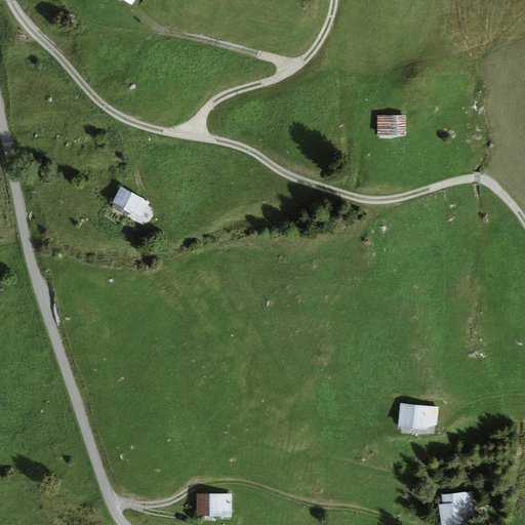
[(407,115),(377,116),(377,136),(407,135),(407,115)]
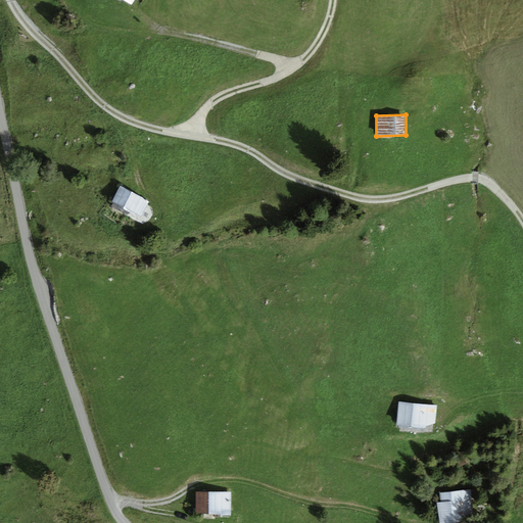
[(150,201),(120,186),(111,202),(142,218),(150,201)]
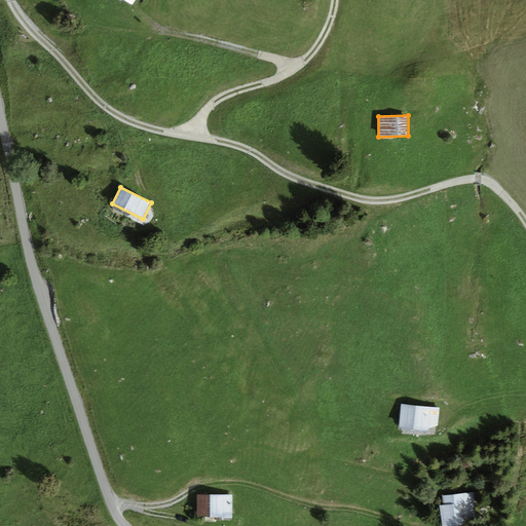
[(430,407),(401,404),(399,428),(427,431),(428,428),(438,426),(440,408),(430,407)]
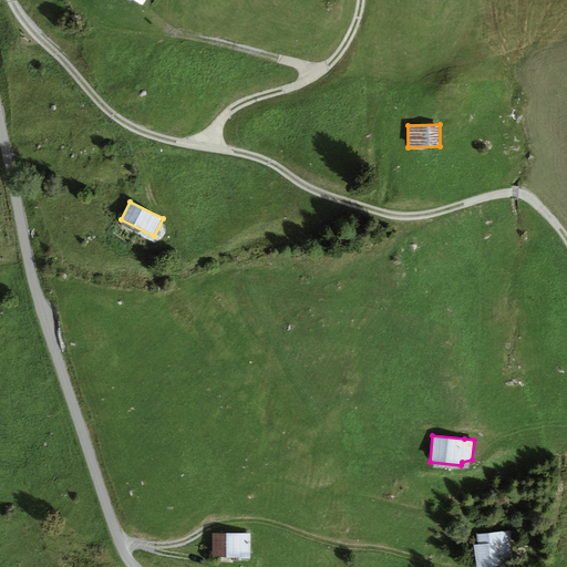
[(488,566),(504,566),(503,558),(513,557),(509,531),(476,534),(477,545),(473,545),(475,566),(488,566)]
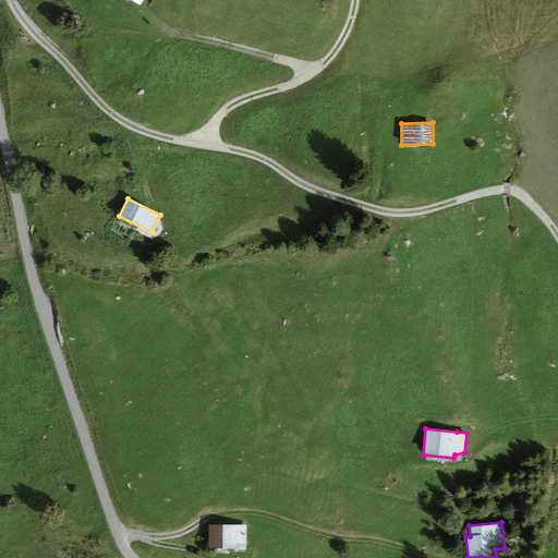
[(246,525),(208,525),(208,548),(246,548),(246,525)]
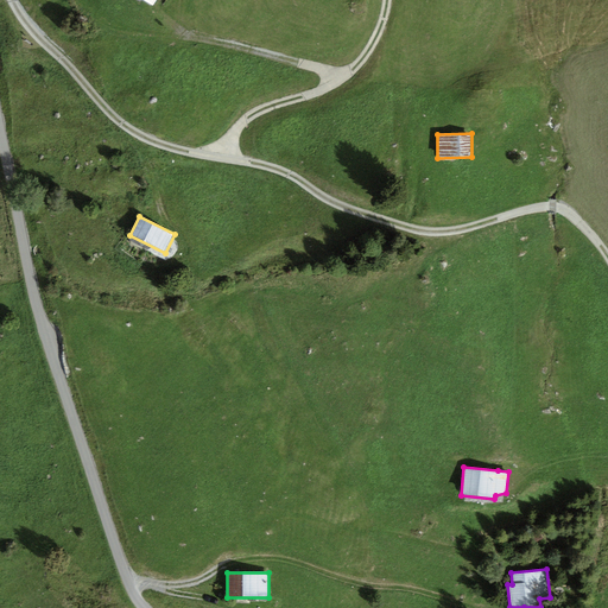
All buildings are outlined.
